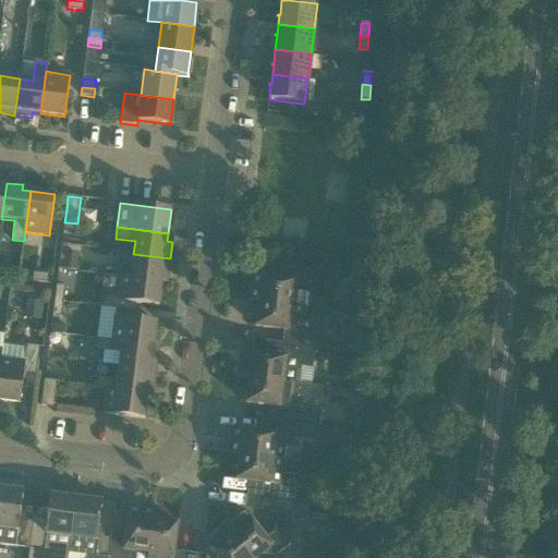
[(111,276),(161,282),(162,275),(168,276),(170,258),(133,254),(132,267),(112,265),(111,276)]
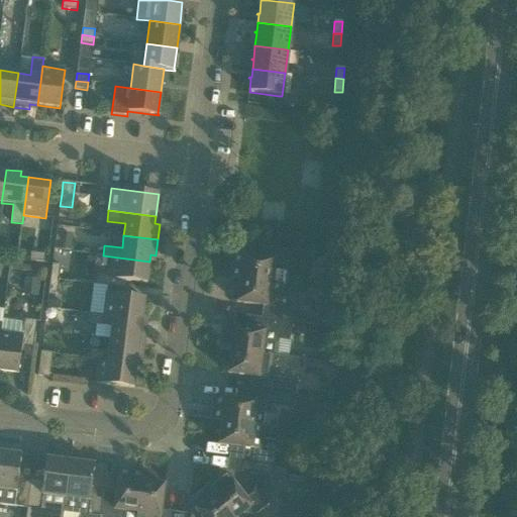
[(229,279),(240,281),(240,280),(272,284),(272,283),(283,285),(285,285),(287,273),(290,249),(267,246),(265,260),(232,255),(229,279)]
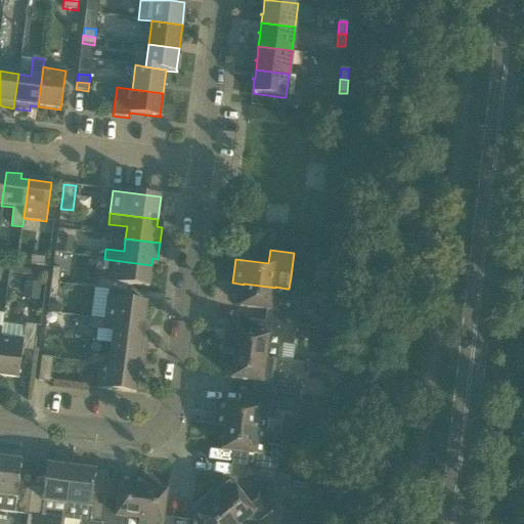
[(46,258),(32,256),(30,265),(45,266),(46,258)]
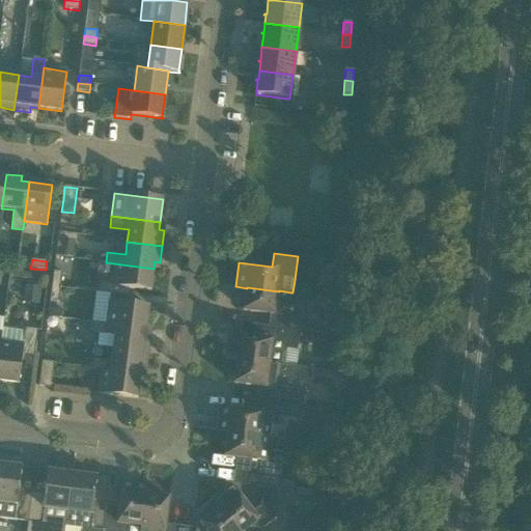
[(150,291),(151,283),(154,269),(106,262),(100,261),(96,292),(120,296),(121,287),(150,291)]
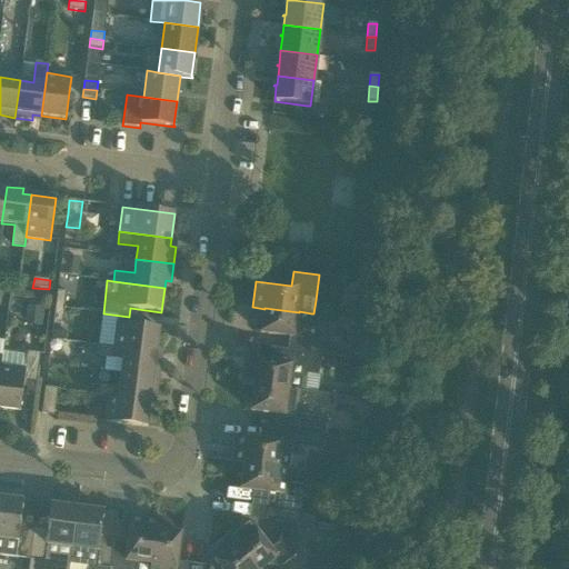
[(58,291),(56,307),(65,308),(67,292),(58,291)]
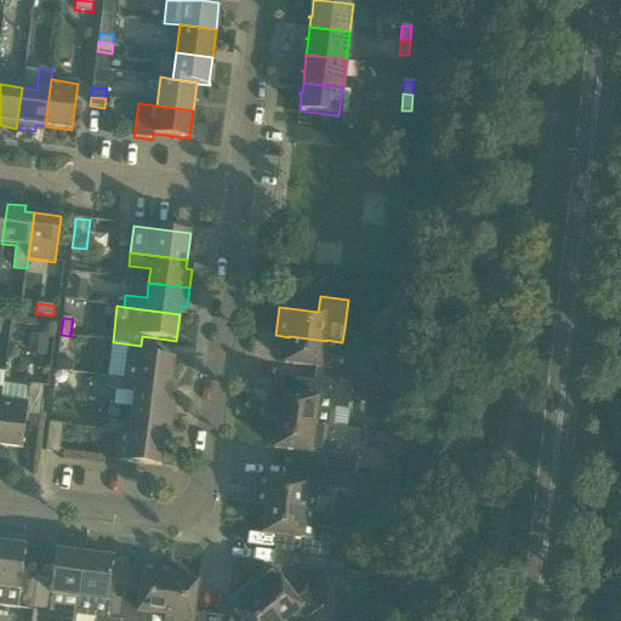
[(58,352),(68,353),(70,336),(61,335),(58,352)]
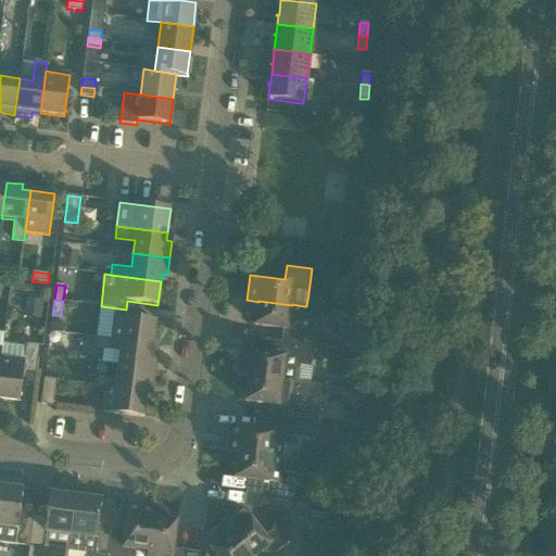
[(290,330),(289,343),(288,343),(302,345),(314,346),(317,323),(302,320),(304,306),(292,304),(292,305),(258,301),(258,302),(255,326),(290,330)]
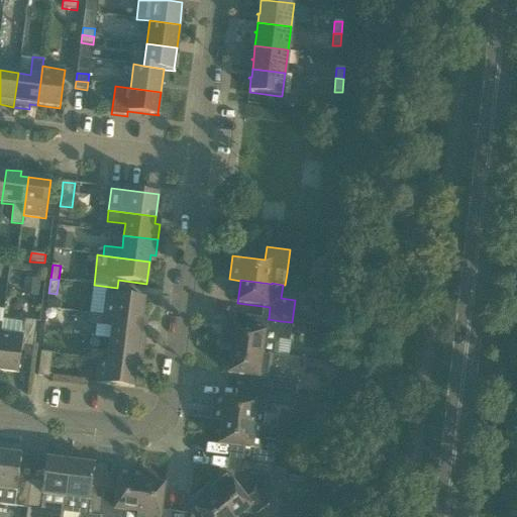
[(104,316),(142,321),(145,299),(107,293),(104,316)]
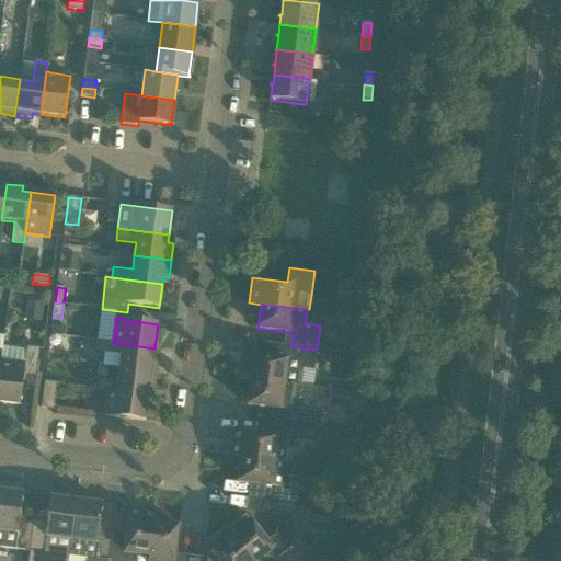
[(119,369),(157,374),(158,356),(153,356),(155,348),(113,343),(103,341),(102,353),(122,355),(119,369)]
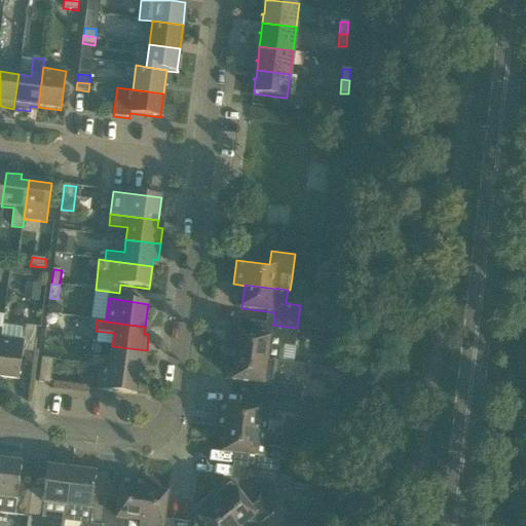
[(262,323),(262,324),(260,336),(227,332),(224,355),(234,358),(235,357),(277,362),(279,348),(283,349),(286,327),(272,325),(273,325),(262,323)]
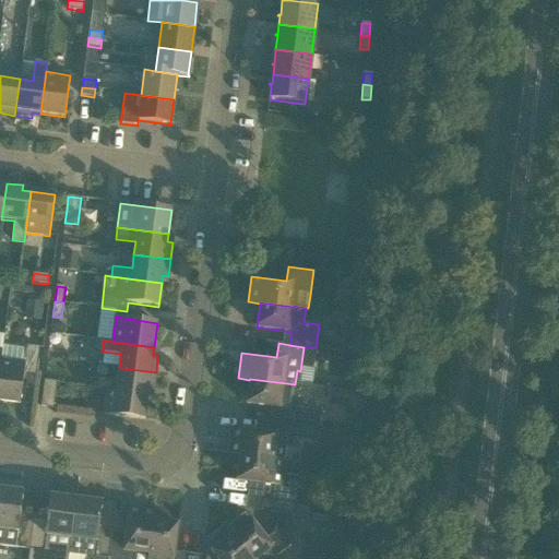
[(1,359),(0,367),(0,401),(20,404),(24,373),(36,375),(39,347),(27,346),(25,363),(1,359)]
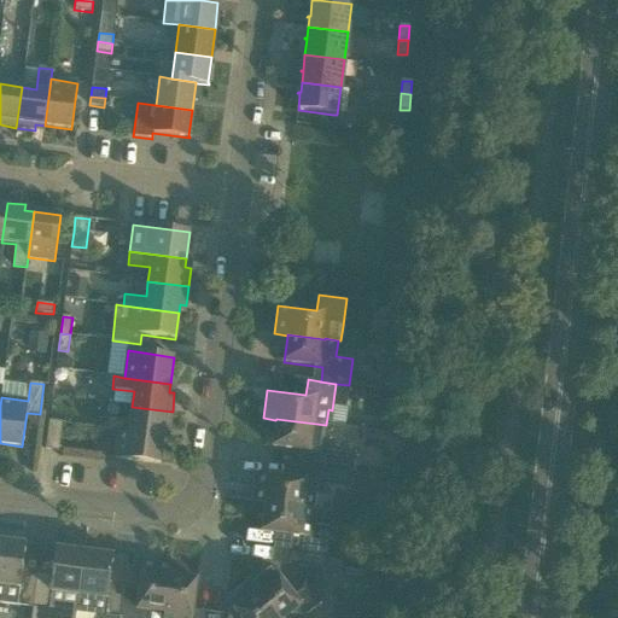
[(106,431),(117,432),(163,438),(164,429),(170,430),(173,412),(132,407),(130,421),(109,418),(106,431)]
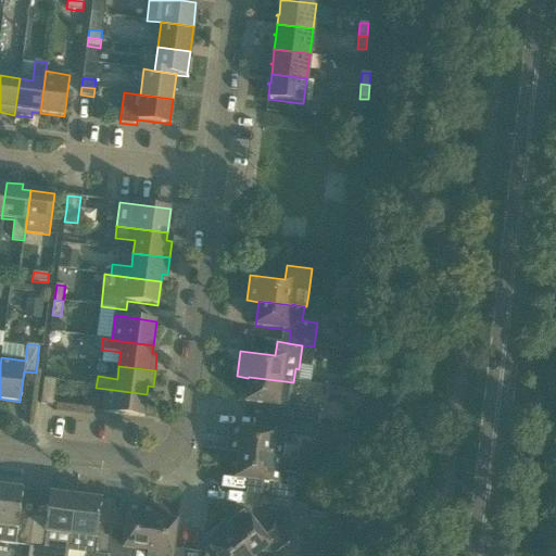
[(280,407),(279,419),(279,420),(292,421),(317,425),(319,401),(292,397),(293,383),(293,382),(249,377),(248,378),(245,402),(280,407)]
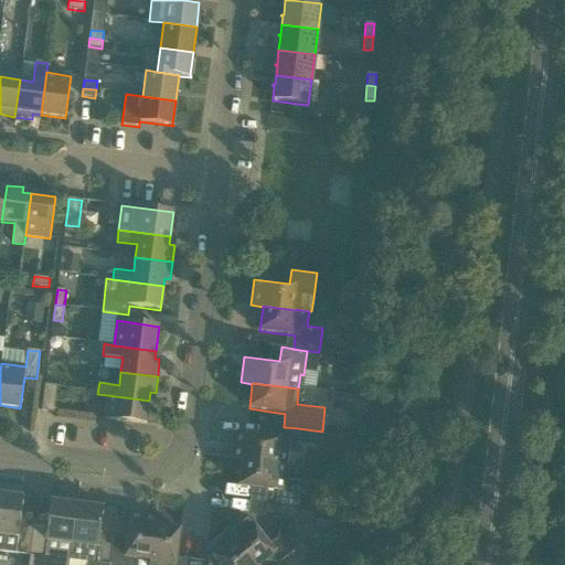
[(45,384),(43,397),(41,412),(54,413),(57,386),(45,384)]
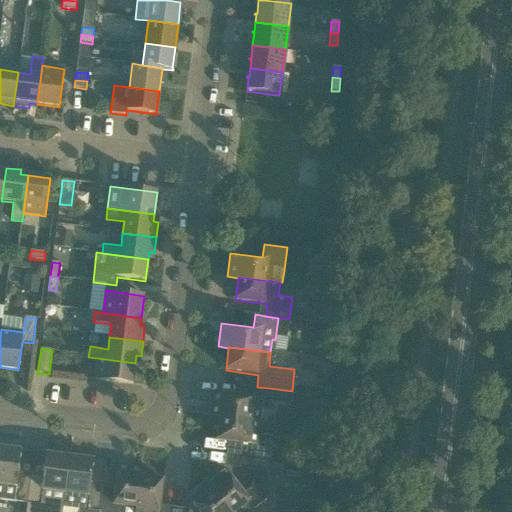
[(97,358),(94,380),(132,385),(135,363),(97,358)]
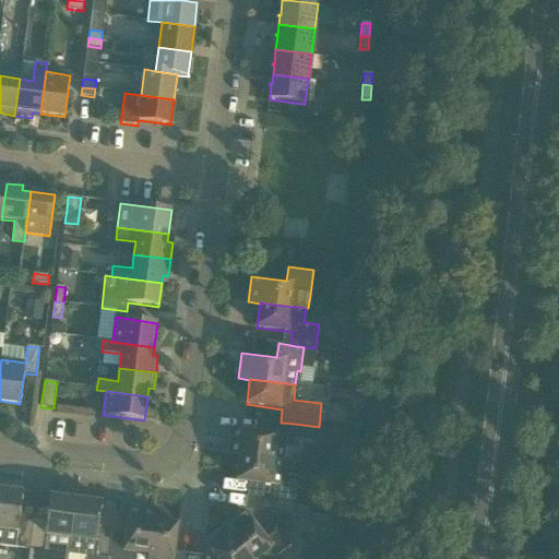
[(232,429),(228,454),(228,455),(239,456),(240,456),(275,461),(275,460),(276,447),(290,448),(294,424),(281,423),(281,421),(269,420),(266,433),(232,429)]
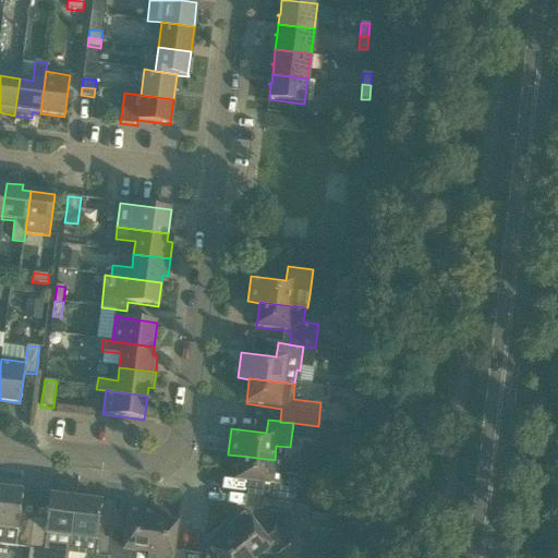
[(271,485),(270,498),(295,501),(299,476),(283,475),(284,460),(275,459),(275,460),(240,456),(239,456),(237,481),(271,485)]
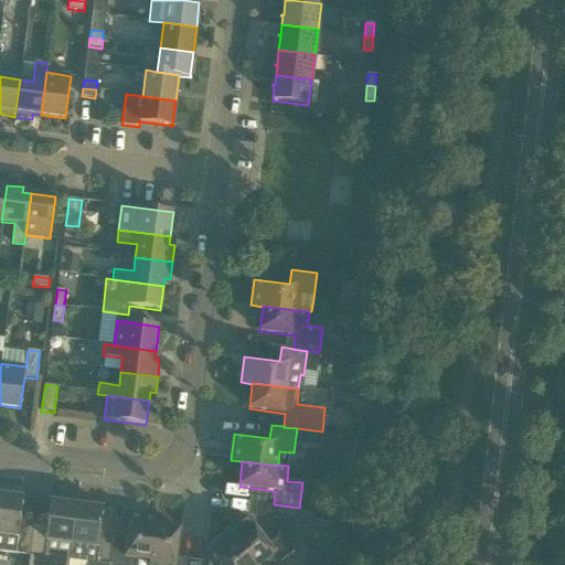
[(0,552),(30,556),(33,530),(19,529),(20,522),(23,498),(0,494),(0,552)]
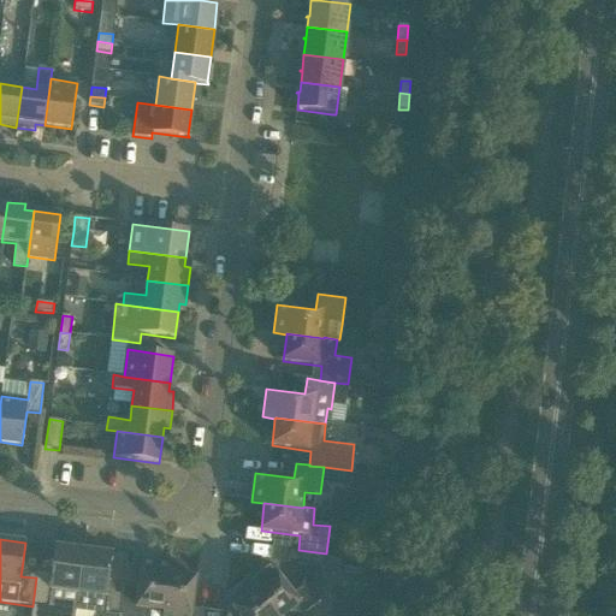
[(36,578),(33,606),(76,611),(84,550),(55,546),(51,580),(36,578)]
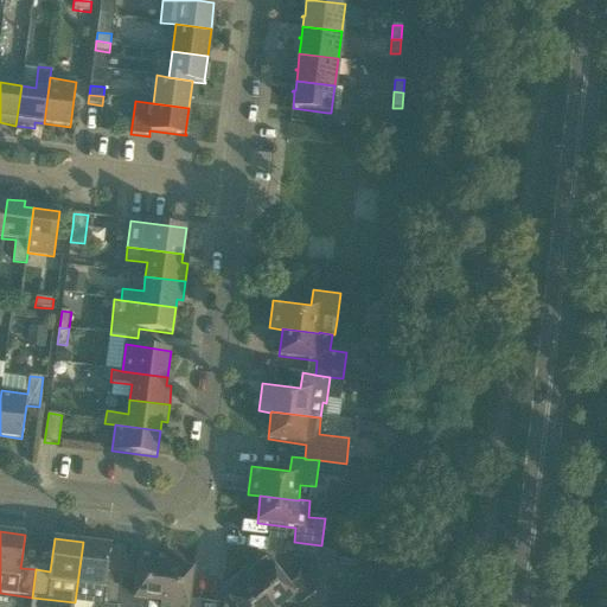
[(117,606),(121,586),(121,581),(107,579),(110,545),(83,542),(75,602),(94,605),(93,606),(117,606)]
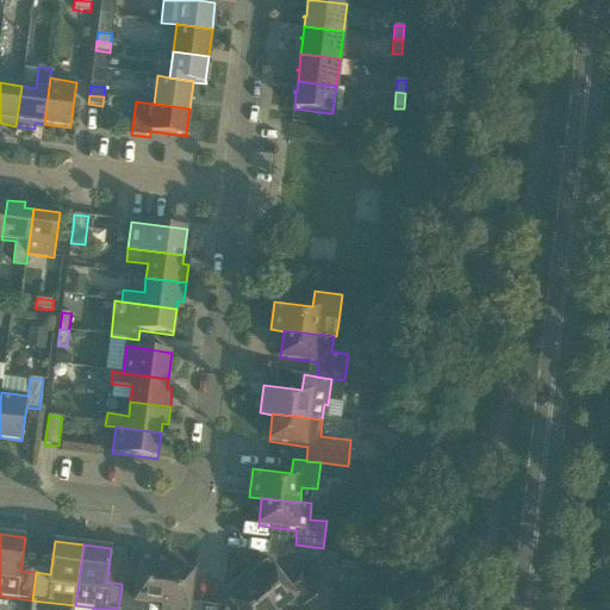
[(341,551),(323,548),(296,545),(293,559),(321,562),(321,561),(338,564),(341,551)]
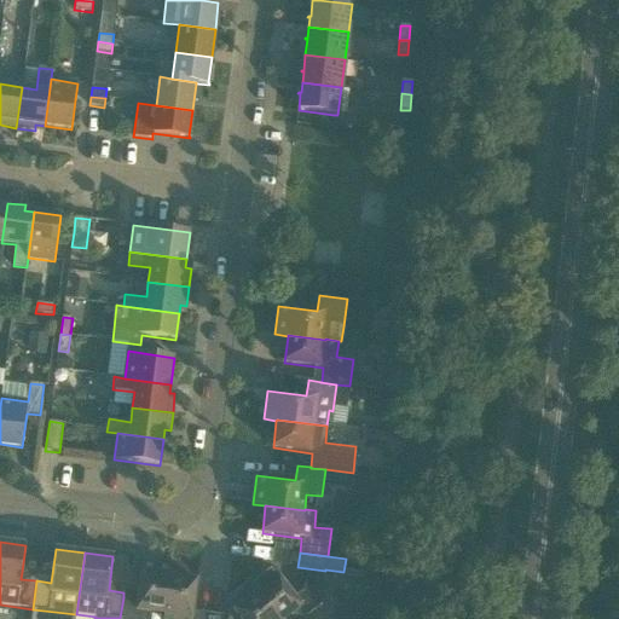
[(165,614),(169,577),(171,577),(172,565),(143,561),(138,600),(123,597),(120,618),(148,618),(149,613),(163,614),(165,614)]
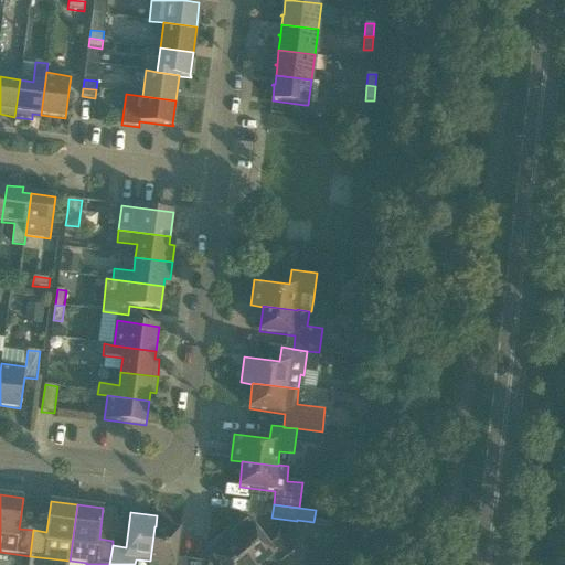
[(252,564),(260,564),(267,561),(279,563),(295,552),(297,531),(278,529),(277,539),(269,545),(247,518),(226,533),(227,534),(252,564)]
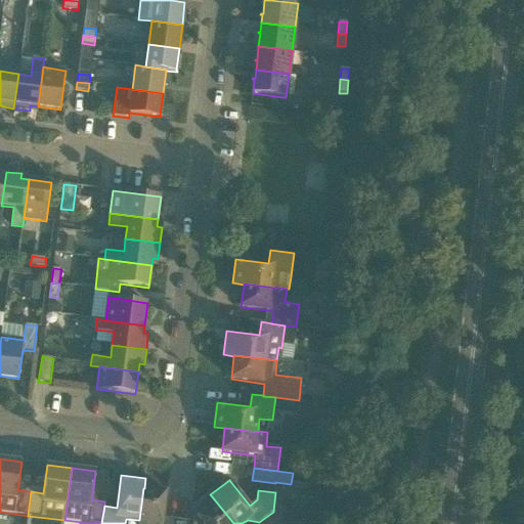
[(162,523),(167,491),(144,488),(143,488),(139,520),(138,520),(137,523),(162,523)]
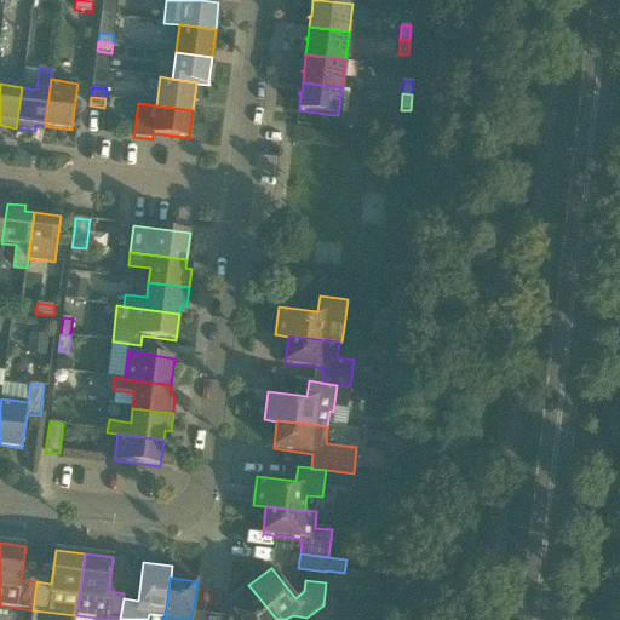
[(276,619),(250,586),(237,596),(241,601),(240,602),(242,606),(235,612),(229,610),(228,619),(276,619)]
